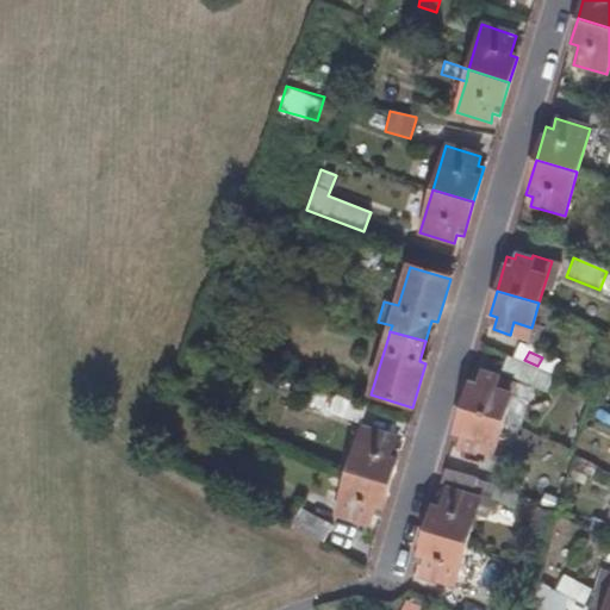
[(506,356),(499,372),(534,386),(546,392),(553,377),(506,356)]
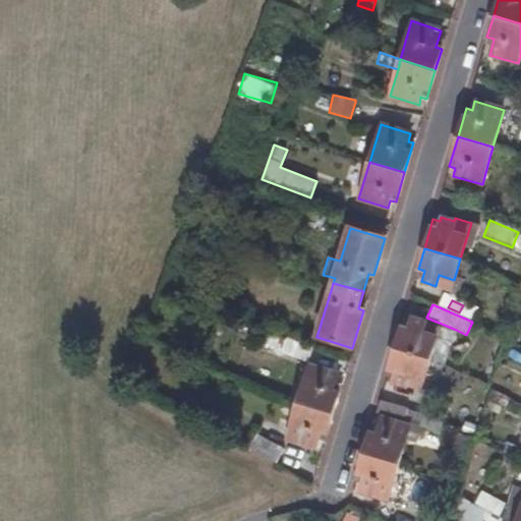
[(410,321),(404,319),(395,348),(430,359),(444,364),(451,343),(452,344),(456,330),(411,317),(410,321)]
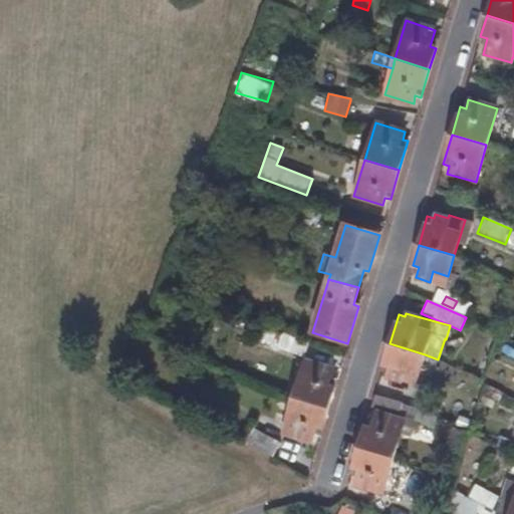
[(513,328),(513,325),(506,322),(501,332),(510,337),(513,328)]
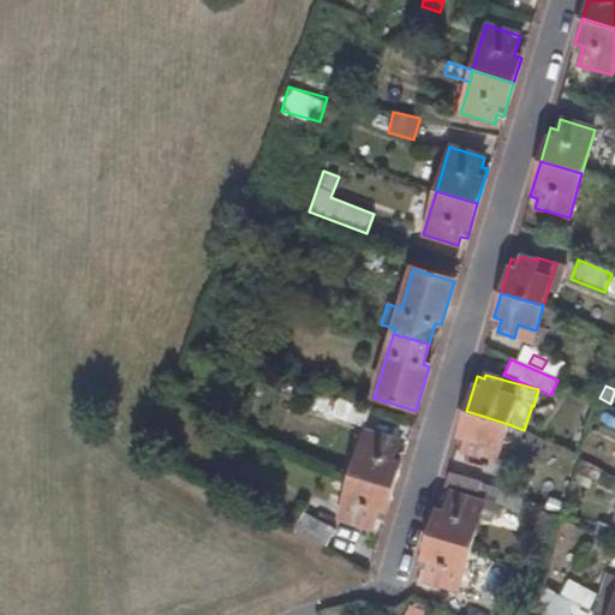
[(311,393),(308,406),(366,425),(370,412),(311,393)]
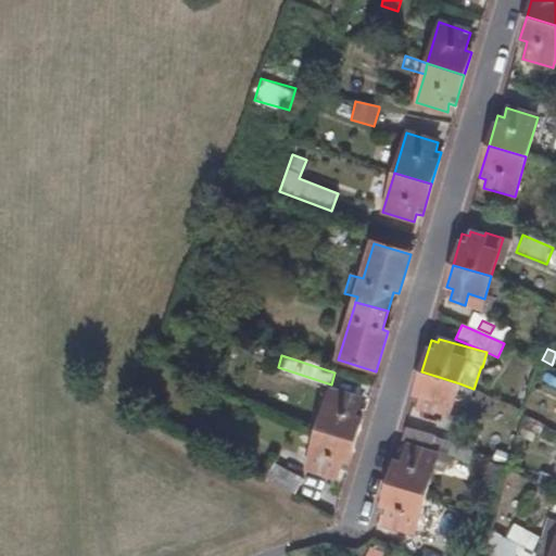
[(555,373),(541,364),(531,379),(555,391),(555,373)]
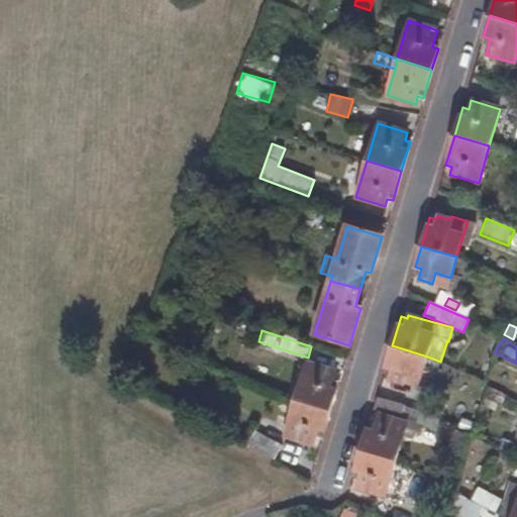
[(427,356),(392,345),(385,367),(391,369),(388,380),(404,384),(407,374),(421,378),(427,356)]
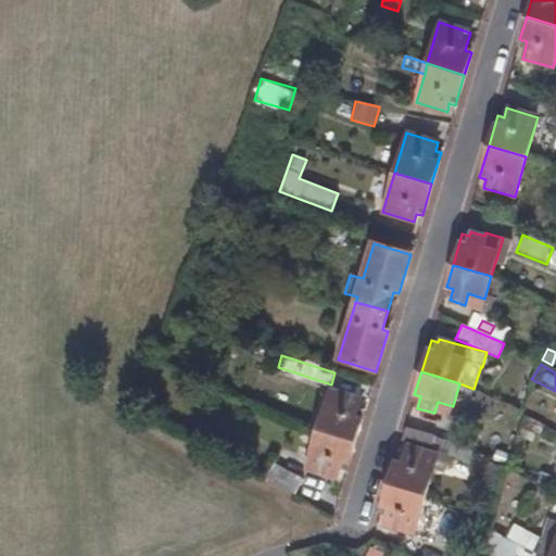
[(328,395),(325,408),(318,430),(355,441),(365,409),(358,407),(362,399),(330,390),(328,395)]
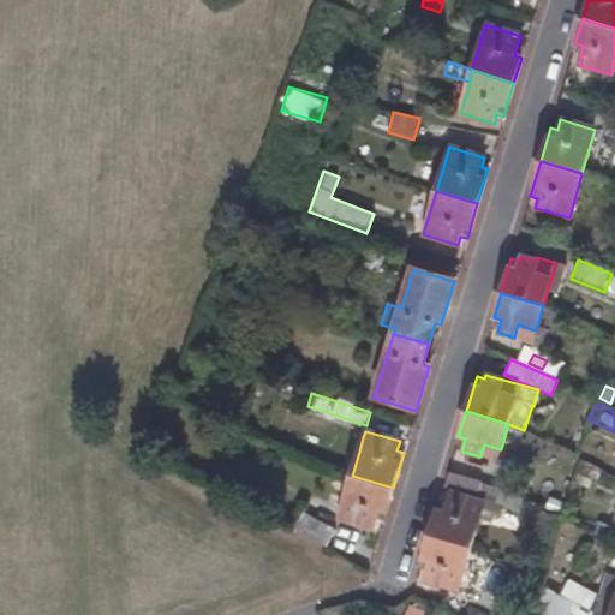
[(363,437),(353,434),(350,448),(359,452),(363,437)]
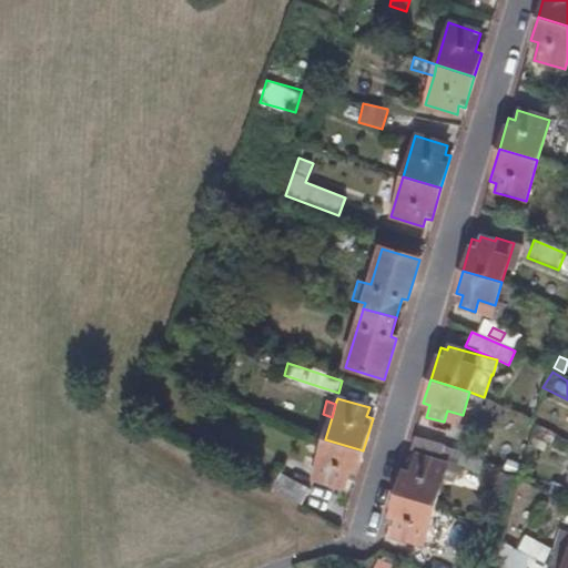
[(529,435),(531,435),(527,444),(543,452),(553,434),(534,425),(529,435)]
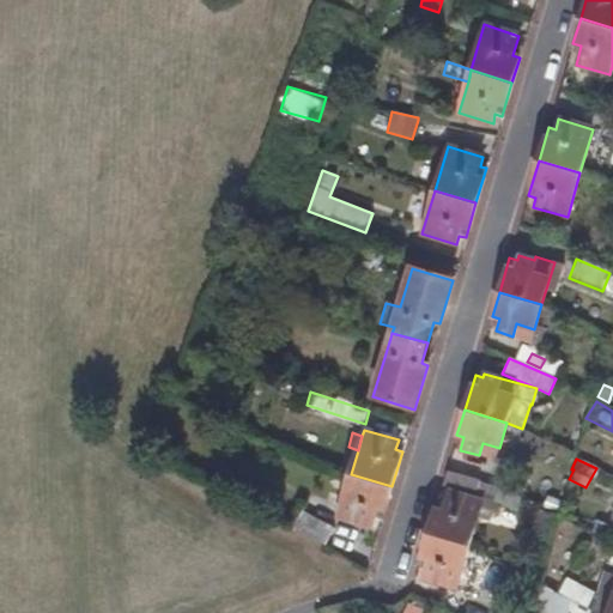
[(445,471),(442,486),(448,487),(493,502),(498,486),(445,471)]
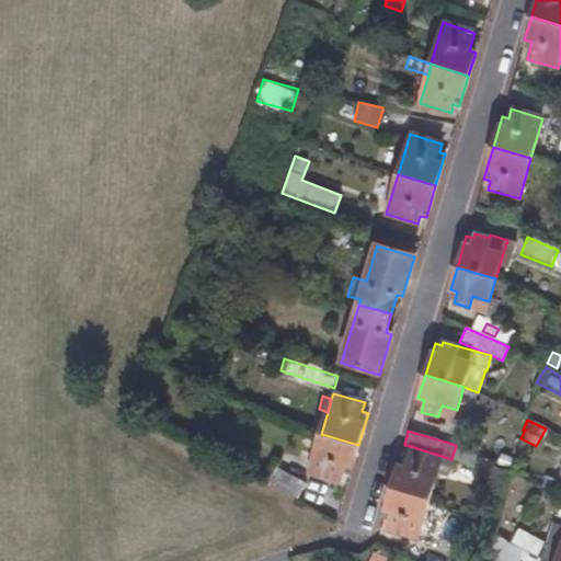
[(358,445),(321,434),(308,473),(340,483),(345,465),(352,467),(358,445)]
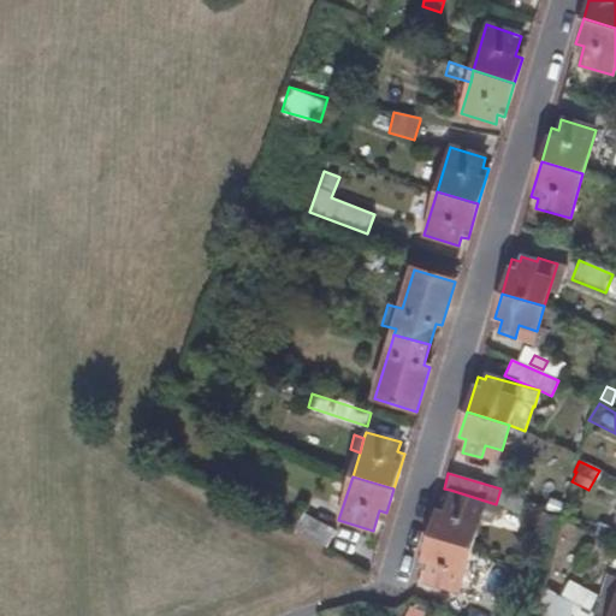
[(446,502),(440,501),(430,535),(472,549),(480,521),(492,525),(498,505),(496,504),(450,490),(446,502)]
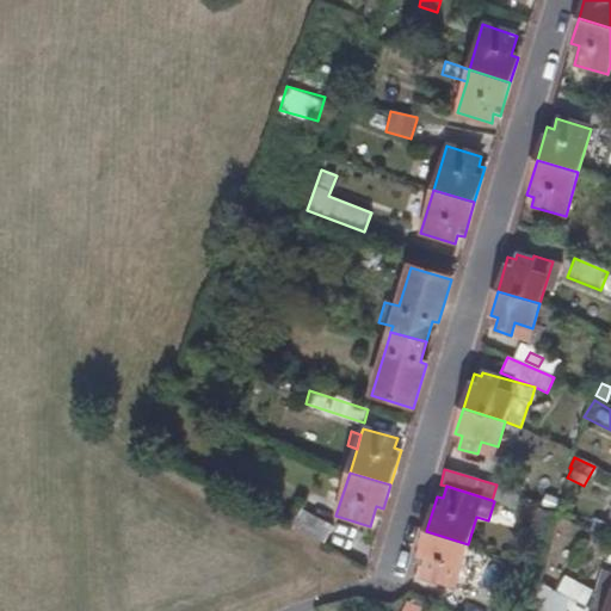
[(333,528),(301,510),(291,526),(316,539),(325,544),(333,528)]
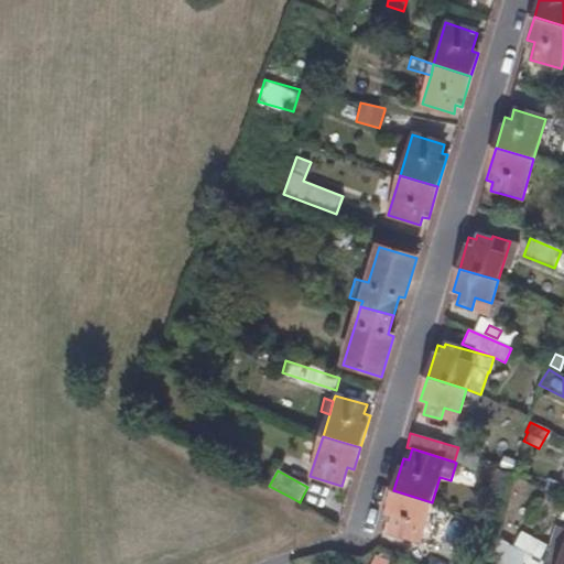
[(511,477),(494,472),(485,496),(503,501),(511,477)]
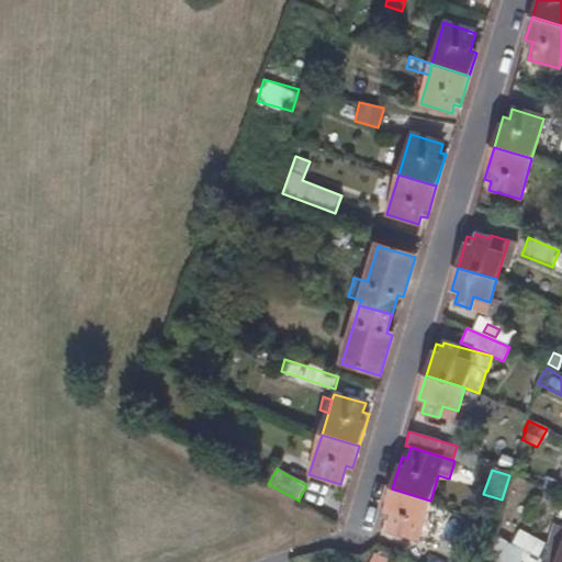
[(430,501),(392,489),(383,520),(389,521),(386,529),(418,540),(430,501)]
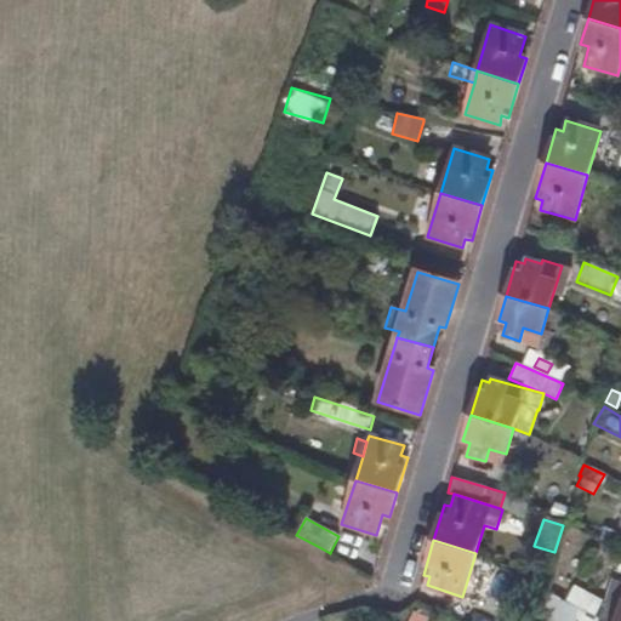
[(620,620),(620,581),(610,579),(597,619),(603,620),(620,620)]
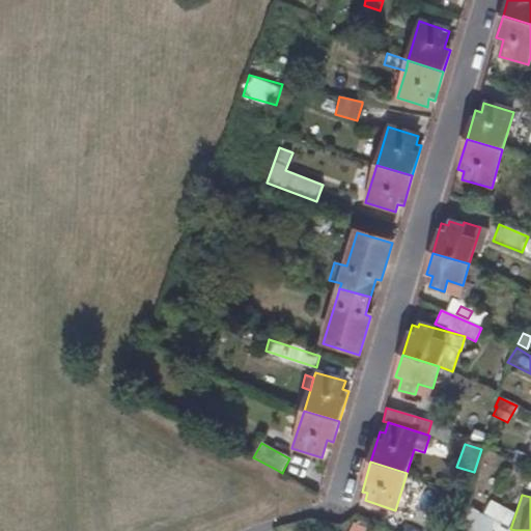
[(514,512),(491,500),(482,514),(493,520),(508,527),(514,512)]
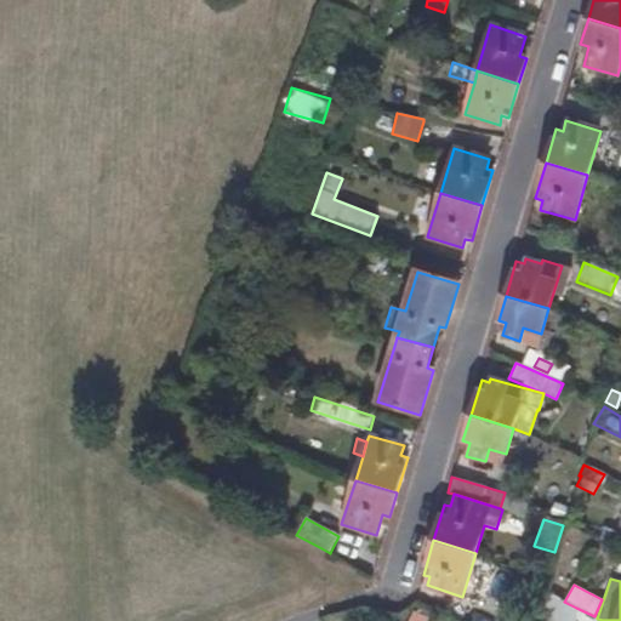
[(564,602),(548,593),(539,614),(553,620),(569,620),(576,608),(564,602)]
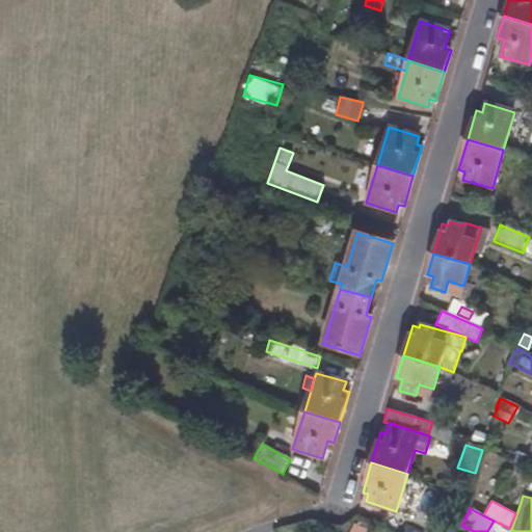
[(429,531),(406,521),(400,531),(429,531)]
